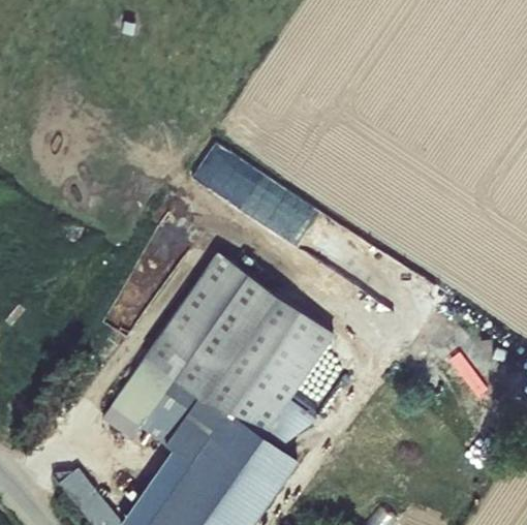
[(214,142),(192,179),(266,220),(286,183),(214,142)]
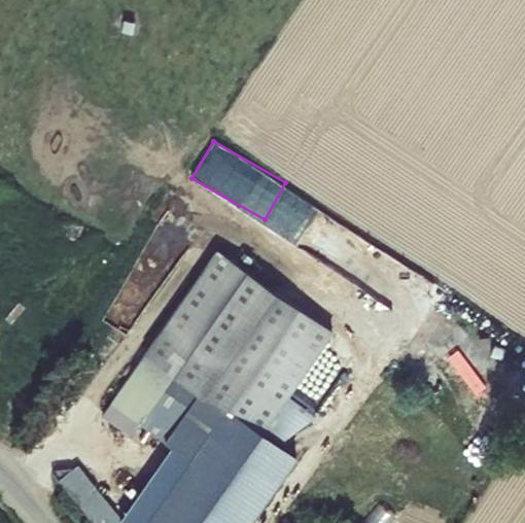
[(264,437),(335,336),(215,252),(109,405),(166,445),(201,393),(264,437)]
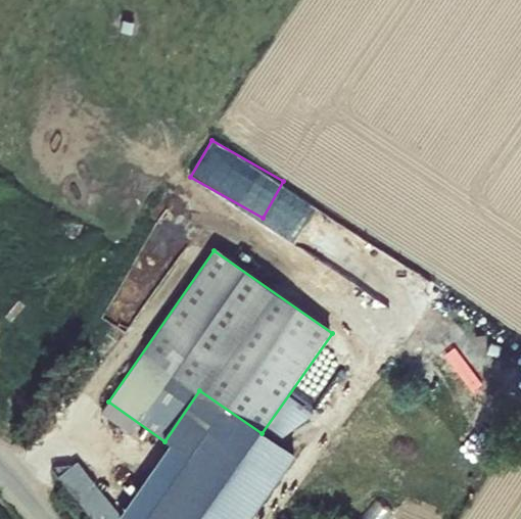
[(262,433),(225,408),(144,518),(251,518),(296,458),(262,433)]
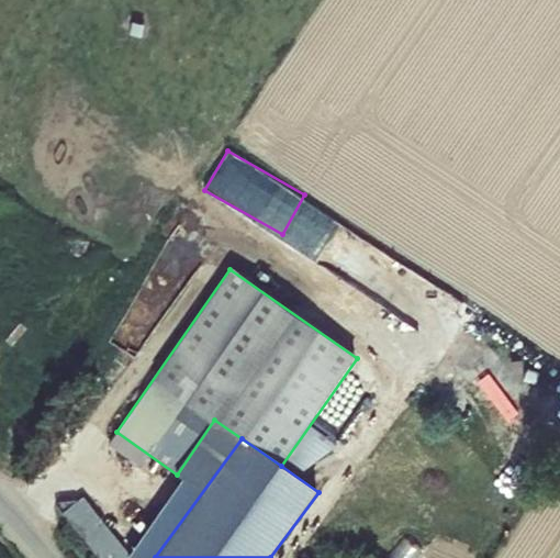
[(131,557),(79,502),(59,519),(92,557),(131,557)]
